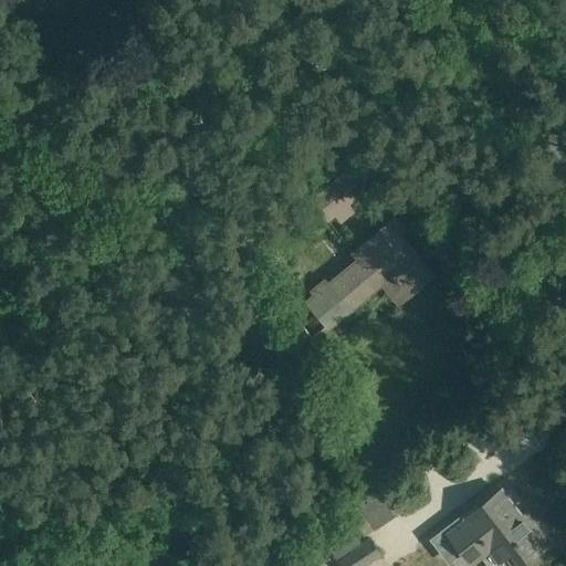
[(316,185),(328,210),(344,202),(337,189),(359,178),(355,167),(316,185)]
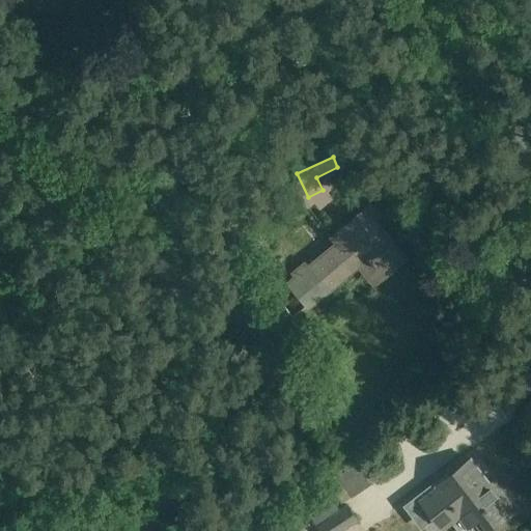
[(334,242),(307,264),(328,289),(358,266),(358,264),(368,256),(384,274),(406,256),(373,218),(379,214),(370,203),(330,236),(334,242)]
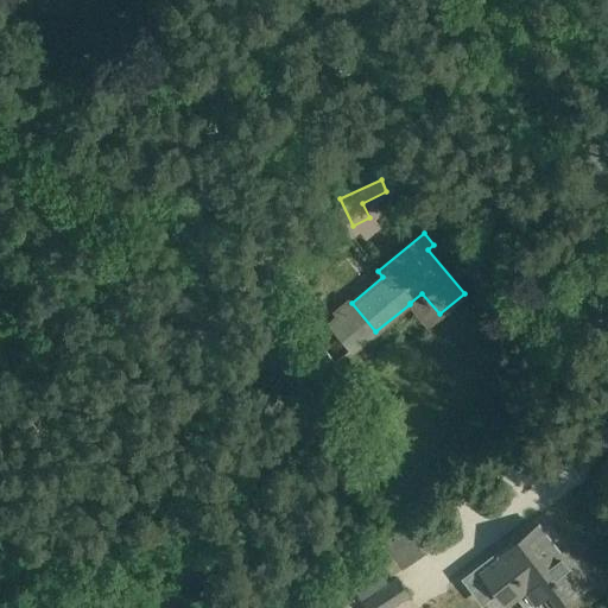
[(318,349),(335,337),(316,311),(299,323),(318,349)]
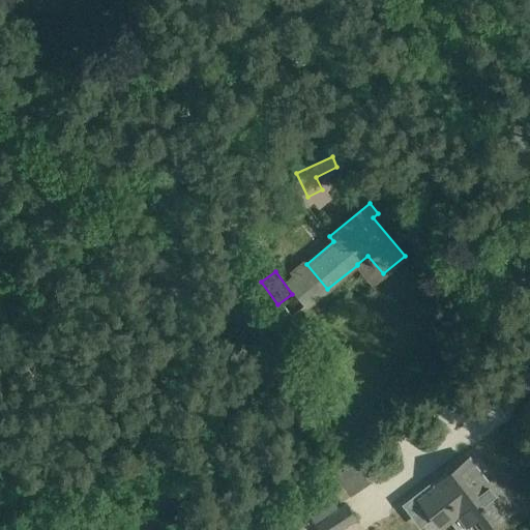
[(326,492),(358,473),(347,453),(315,472),(326,492)]
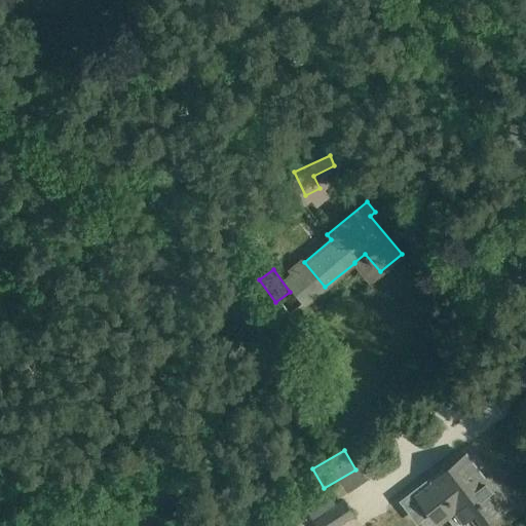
[(435,482),(417,495),(430,513),(439,522),(447,515),(455,509),(464,520),(468,525),(482,525),(484,525),(492,519),(511,504),(495,485),(492,488),(486,480),(465,454),(443,473),(433,480),(435,482)]
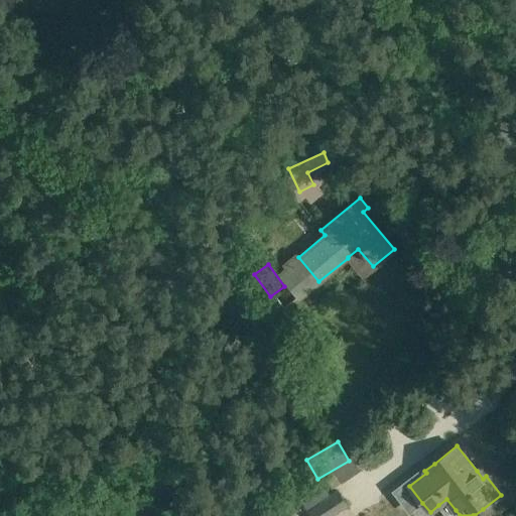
[(311,515),(329,515),(349,503),(338,487),(329,493),(325,487),(302,501),(311,515)]
